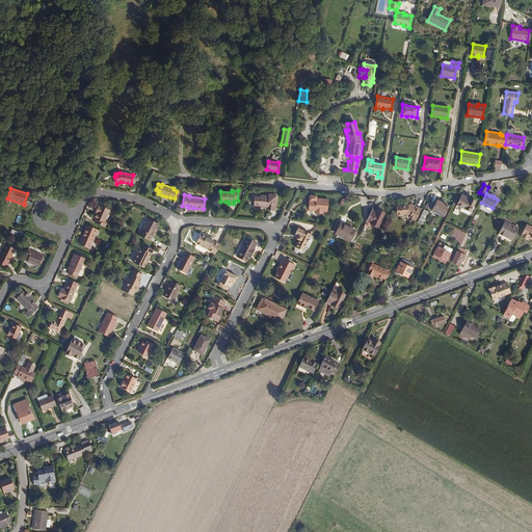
[(275,211),(276,195),(268,194),(268,196),(261,195),(261,197),(255,196),(255,198),(251,201),(254,204),(254,206),(260,206),(261,207),(270,208),(270,211),(275,211)]
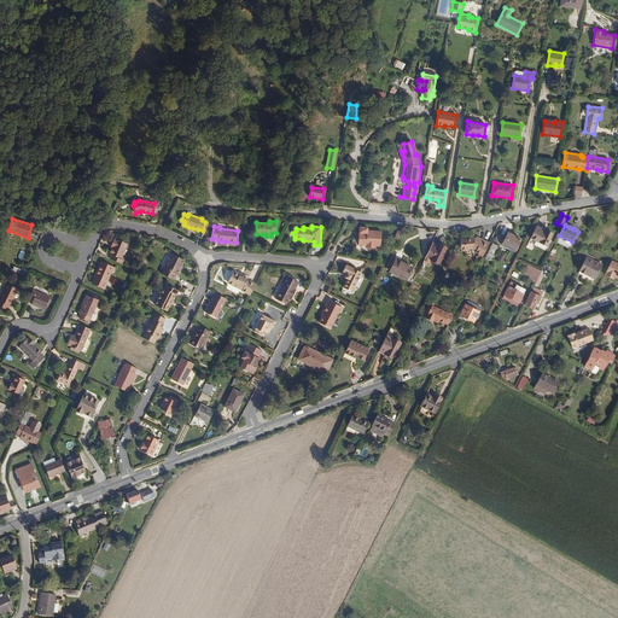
[(547,245),(553,233),(547,231),(546,233),(536,228),(531,238),(536,240),(547,245)]
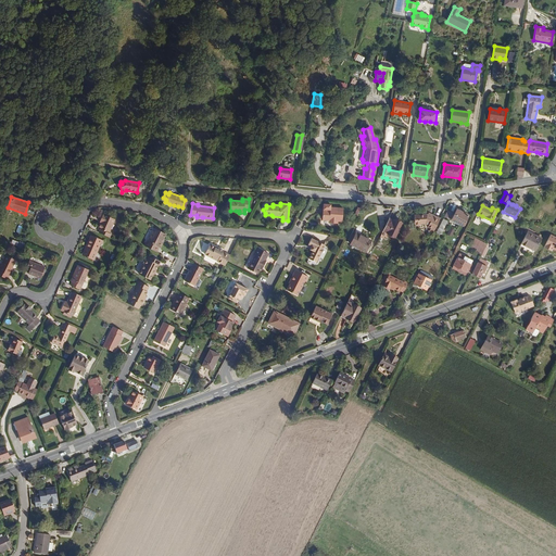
[(343,209),(330,207),(330,210),(323,210),(323,219),(329,220),(331,220),(331,223),(338,224),(338,222),(342,222),(343,209)]
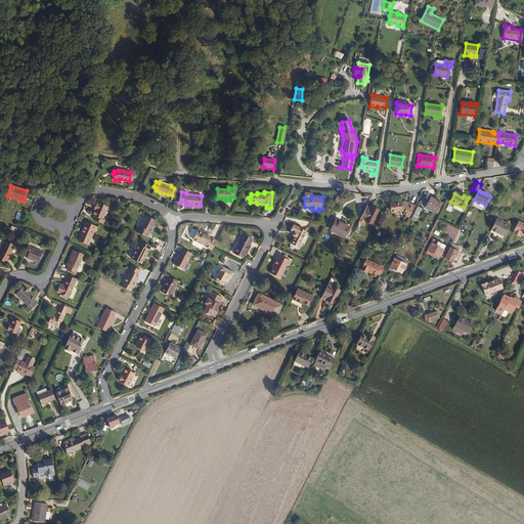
[(436,213),(441,203),(434,200),(432,199),(431,198),(428,202),(429,203),(427,207),(433,210),(433,211),(436,213)]
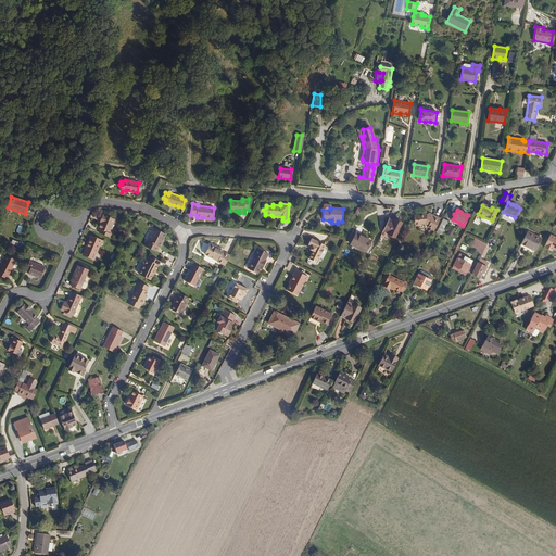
[(415,226),(419,226),(419,224),(425,224),(429,225),(428,227),(431,228),(434,230),(440,218),(433,215),(432,217),(428,215),(427,214),(414,215),(415,226)]
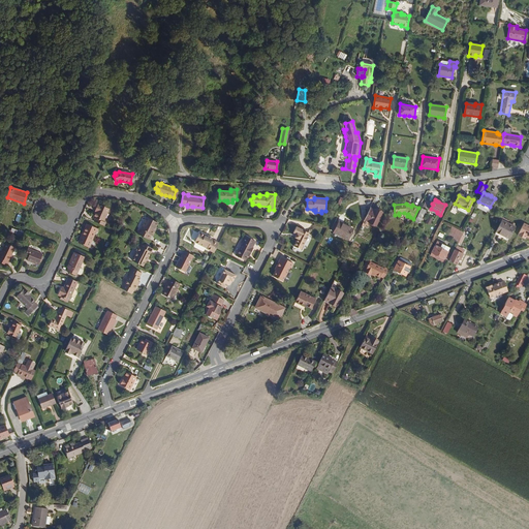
[(94,221),(104,225),(105,222),(103,221),(110,209),(99,205),(98,205),(96,210),(97,210),(96,212),(93,217),(95,218),(94,221)]
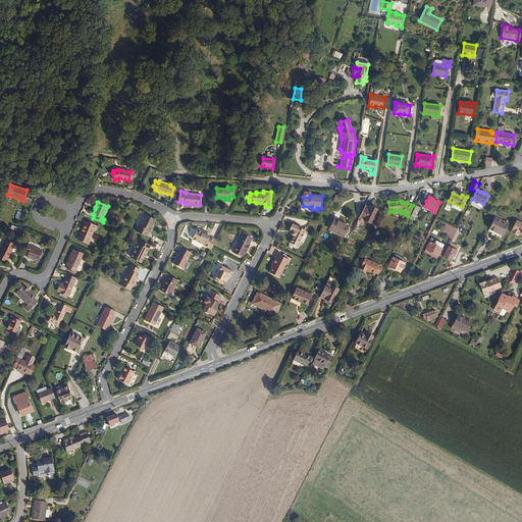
[(365,206),(360,217),(371,222),(377,210),(373,208),(372,209),(369,208),(365,206)]
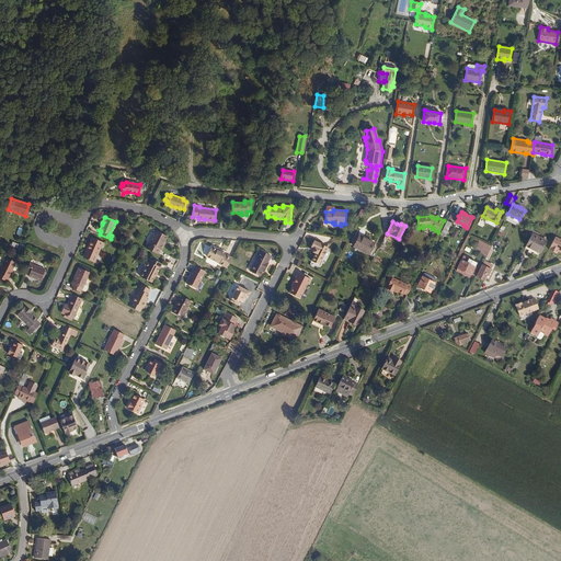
[(168,237),(156,230),(149,243),(148,243),(146,248),(158,254),(160,250),(162,250),(164,245),(163,244),(165,241),(168,237)]
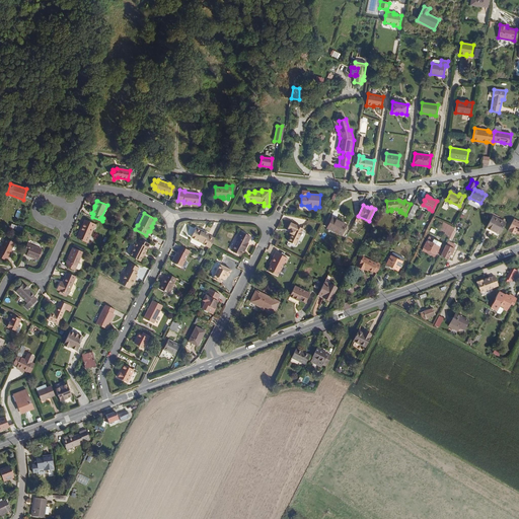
[(499,234),(505,222),(498,218),(493,216),(487,227),(491,229),(499,234)]
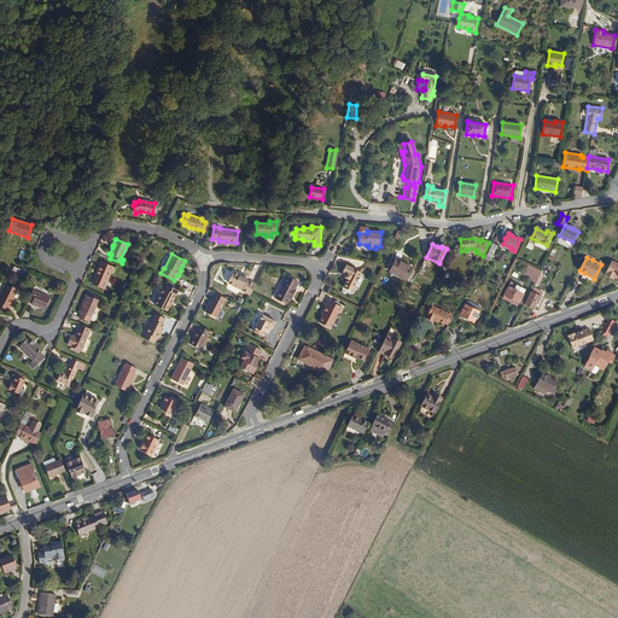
[(407,280),(413,268),(401,261),(398,264),(395,262),(390,272),(407,280)]
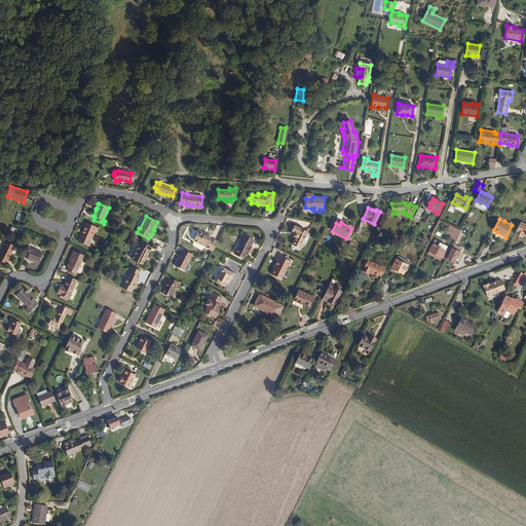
[(525,224),(521,222),(515,234),(523,238),(524,235),(525,236),(525,224)]
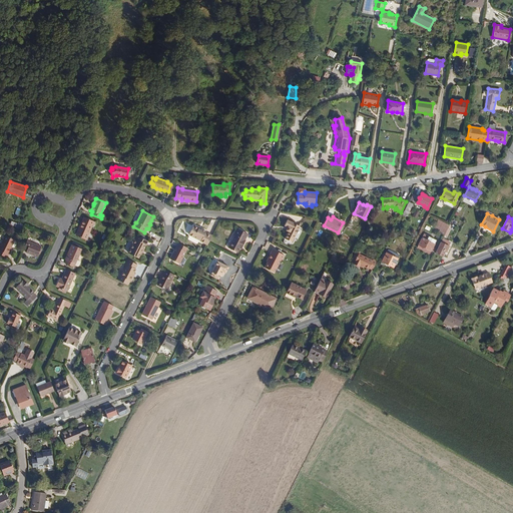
[(86,239),(92,225),(94,225),(95,221),(84,217),(79,227),(80,228),(77,235),(86,239)]
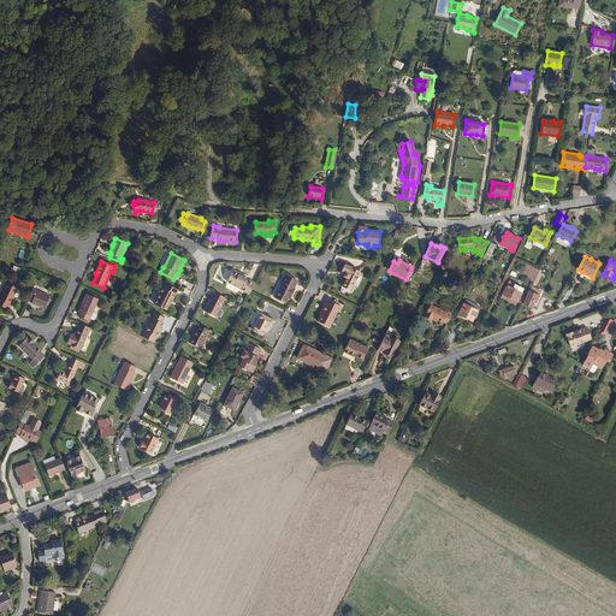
[(360,272),(345,264),(342,271),(345,273),(343,277),(347,278),(342,286),(350,291),(360,272)]
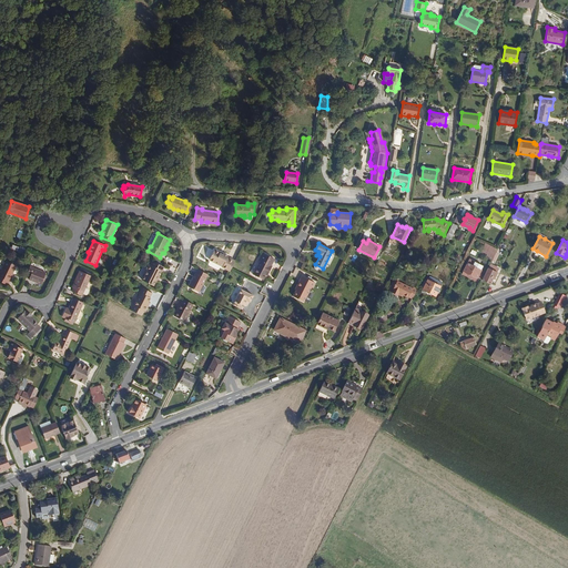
[(486,257),(492,261),(493,260),(496,253),(497,250),(486,244),(482,252),(487,254),(486,257)]
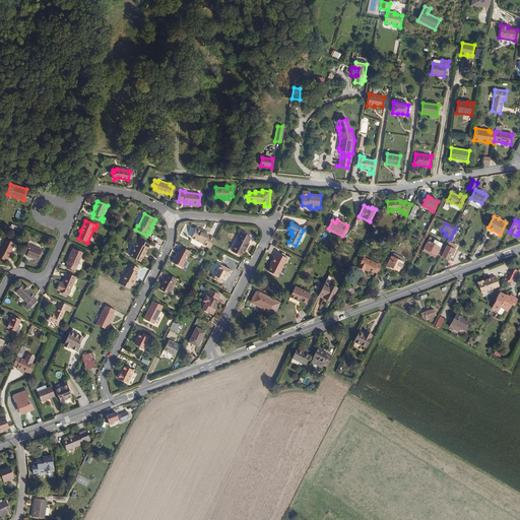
[(201,231),(197,229),(196,230),(192,237),(193,239),(203,244),(203,245),(210,249),(215,239),(208,236),(209,235),(204,232),(204,234),(201,232),(201,231)]
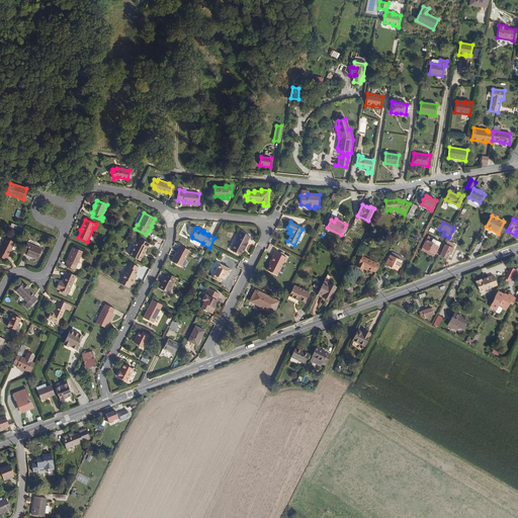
[(250,236),(240,231),(236,238),(238,238),(231,250),(240,255),(243,250),(244,248),(245,248),(248,243),(247,243),(250,236)]
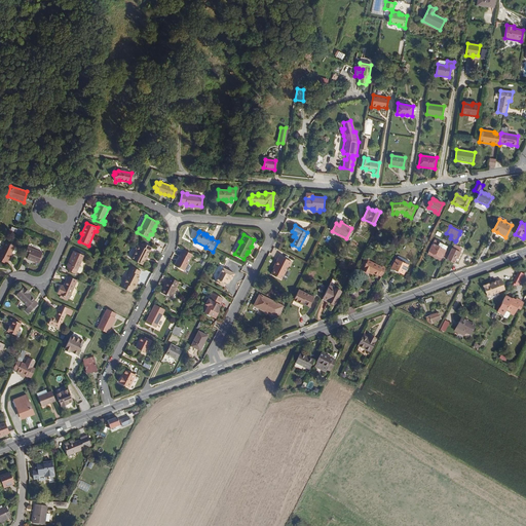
[(435,239),(427,254),(441,260),(443,257),(444,253),(446,250),(448,247),(435,239)]
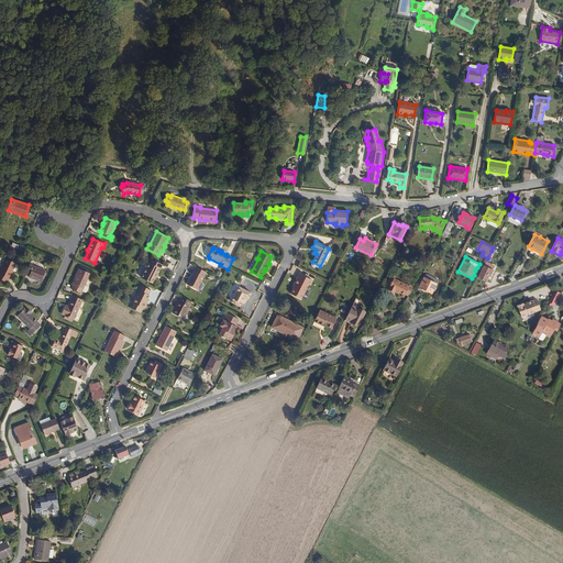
[(17,263),(6,258),(0,269),(0,278),(7,283),(8,279),(9,279),(11,274),(10,274),(12,271),(17,263)]
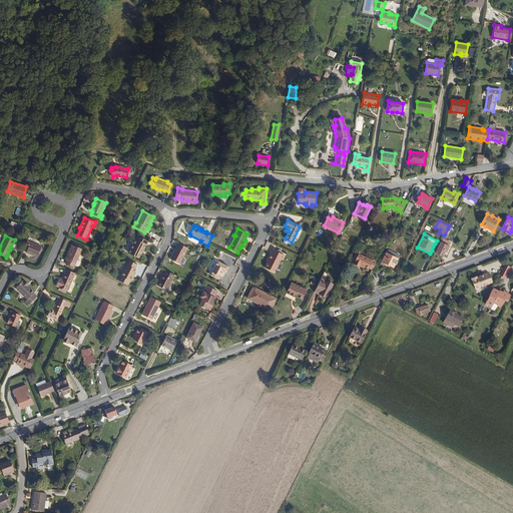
[(128,253),(138,259),(141,253),(143,249),(145,244),(146,244),(148,241),(138,235),(136,239),(135,238),(133,239),(132,242),(132,244),(133,244),(128,253)]
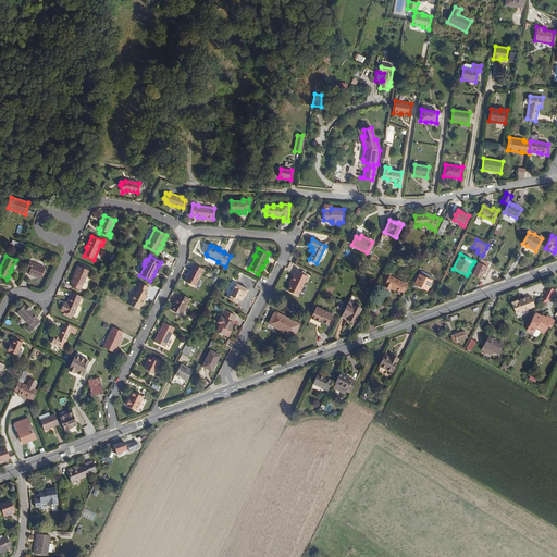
[(45,268),(29,261),(26,269),(29,270),(28,274),(40,279),(42,275),(45,270),(45,268)]
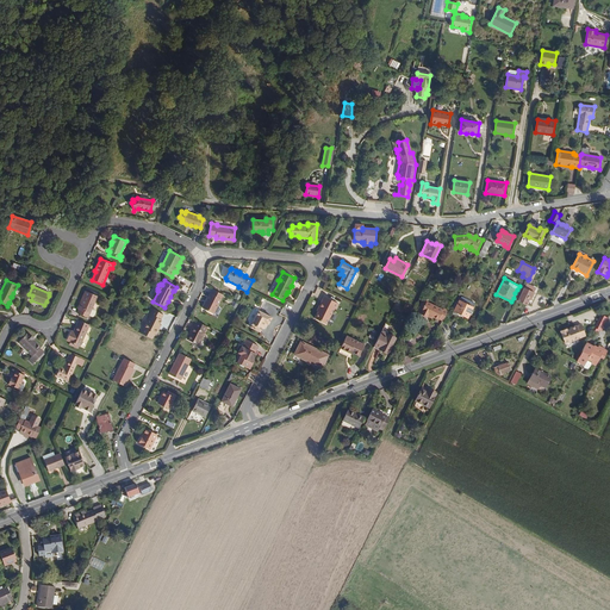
[(520,296),(518,300),(527,305),(529,300),(530,302),(536,288),(531,286),(529,291),(526,288),(524,288),(520,296)]
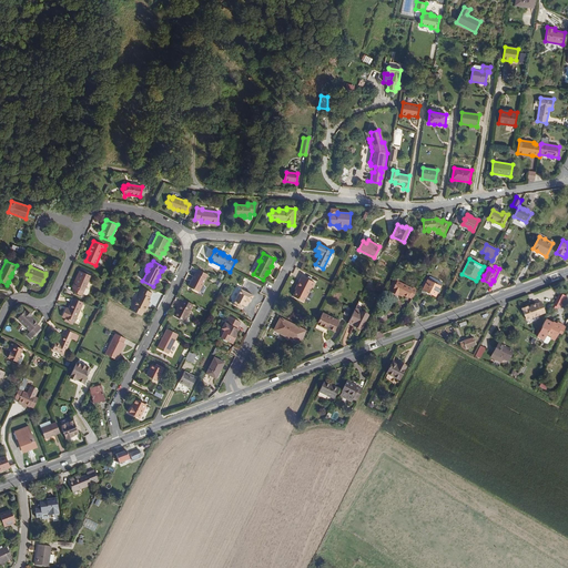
[(199,292),(208,274),(199,270),(196,274),(195,273),(189,287),(199,292)]
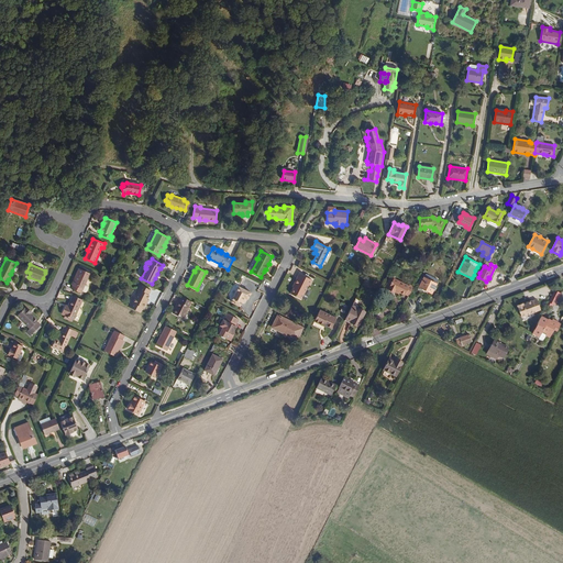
[(90,273),(79,268),(76,276),(77,277),(73,285),(72,289),(81,294),(83,291),(85,293),(87,291),(89,288),(88,286),(85,285),(90,273)]
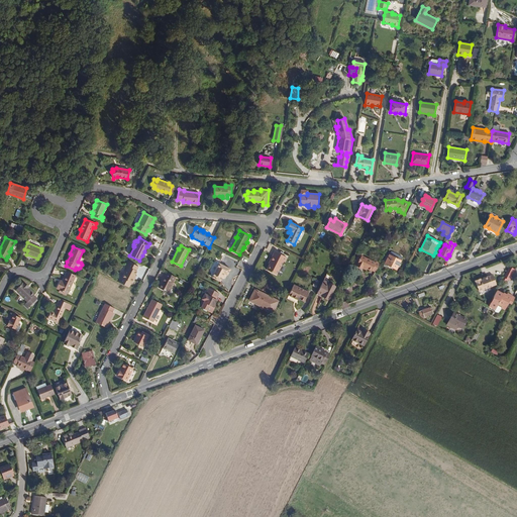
[(287,257),(275,251),(270,261),(272,262),(270,265),(267,270),(277,275),(283,262),(285,262),(287,257)]
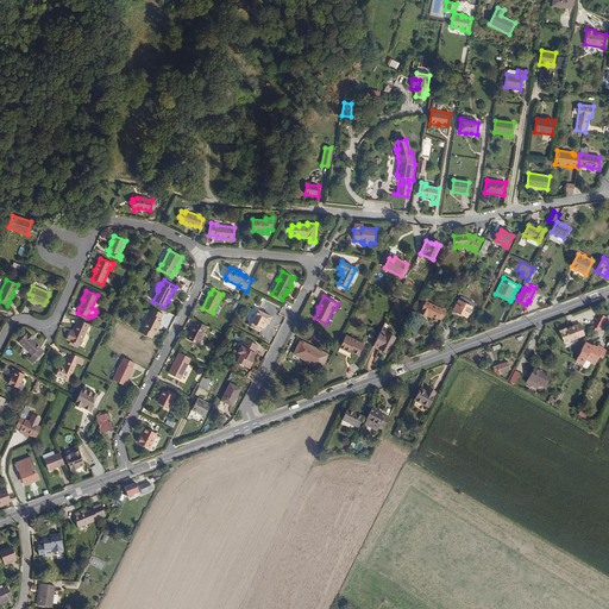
[(460,296),(453,311),(465,316),(466,318),(473,303),(460,296)]
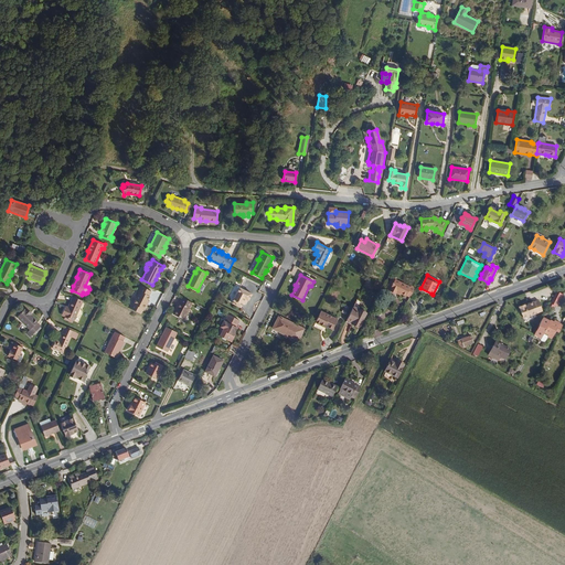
[(411,297),(415,288),(411,286),(409,287),(395,280),(390,290),(395,294),(396,292),(396,291),(401,294),(406,296),(411,297)]
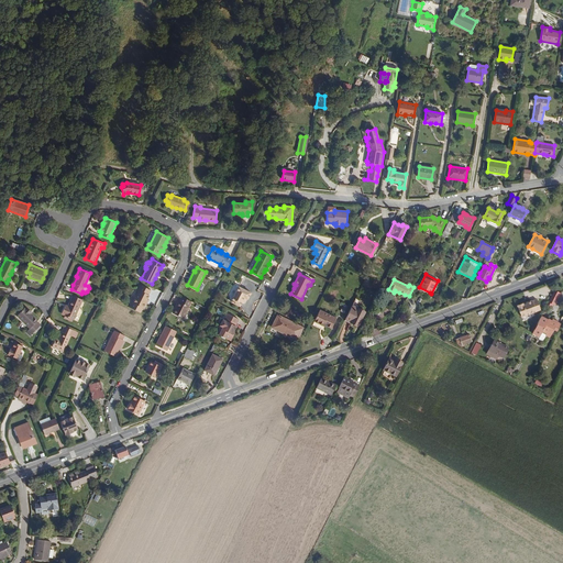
[(148,295),(151,290),(139,284),(138,286),(140,287),(135,297),(135,298),(133,304),(132,306),(129,305),(128,307),(141,313),(143,308),(144,309),(146,304),(146,302),(147,300),(150,296),(148,295)]
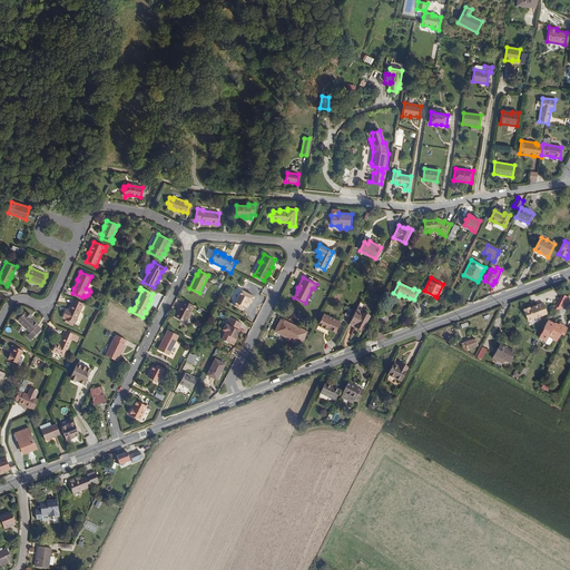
[(254,296),(242,291),(234,306),(243,311),(245,306),(247,302),(249,303),(251,303),(254,296)]
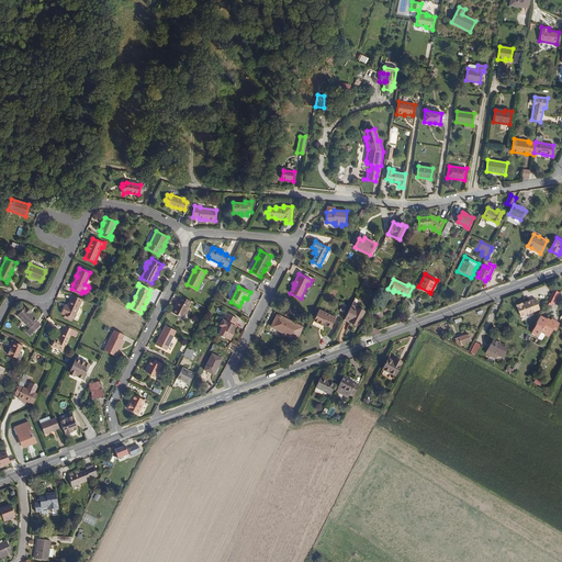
[(553,289),(547,304),(551,306),(552,304),(553,304),(560,292),(553,289)]
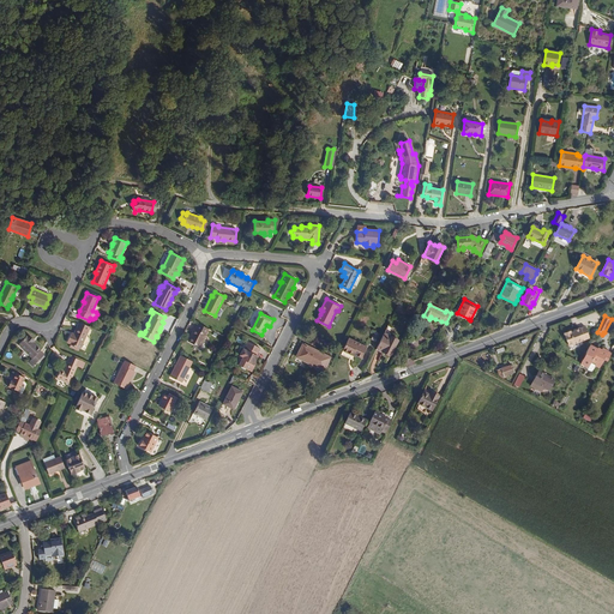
[(80,349),(90,327),(79,323),(74,333),(73,336),(71,335),(67,343),(71,344),(79,349),(80,349)]
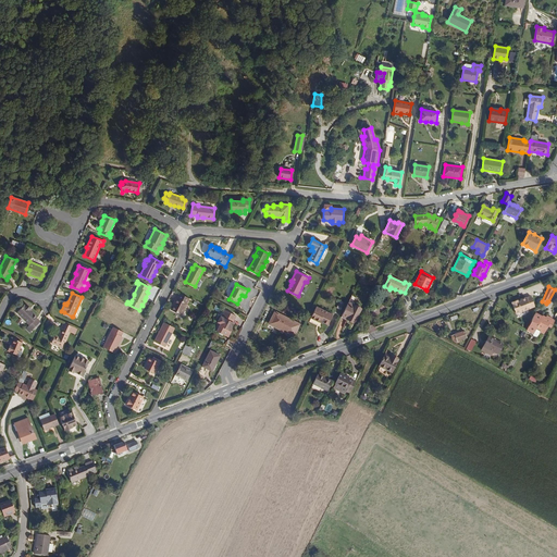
[(176,298),(171,310),(181,314),(189,298),(180,294),(177,298),(176,298)]
